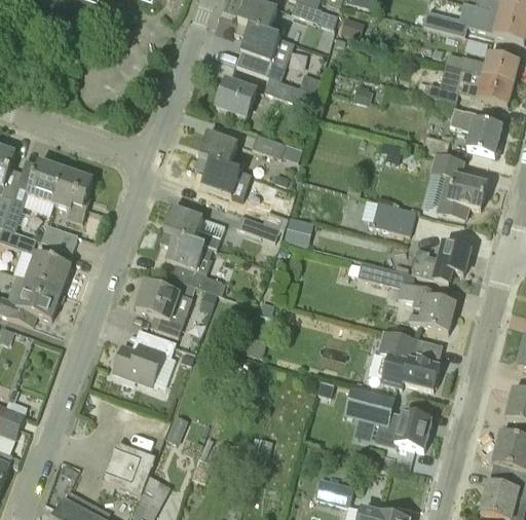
[(30,0),(26,12),(25,12),(25,13),(68,29),(64,41),(79,46),(83,35),(86,36),(86,35),(97,5),(98,5),(97,4),(99,0),(30,0)]
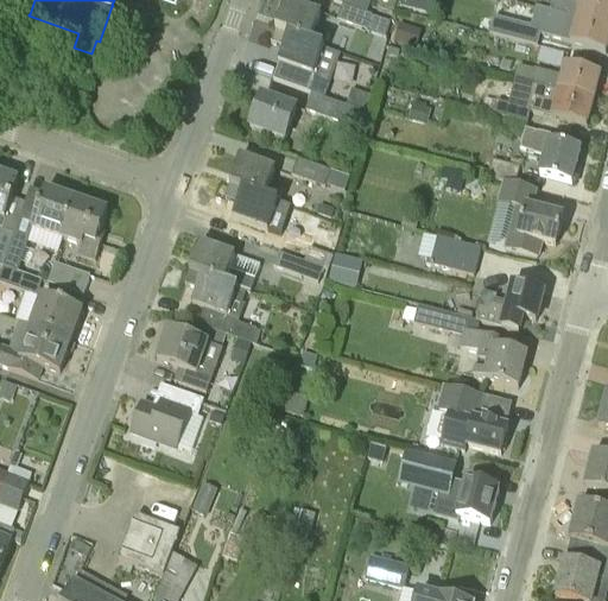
[(323,12),(291,0),(284,0),(276,26),(324,43),(328,31),(318,27),(323,12)]
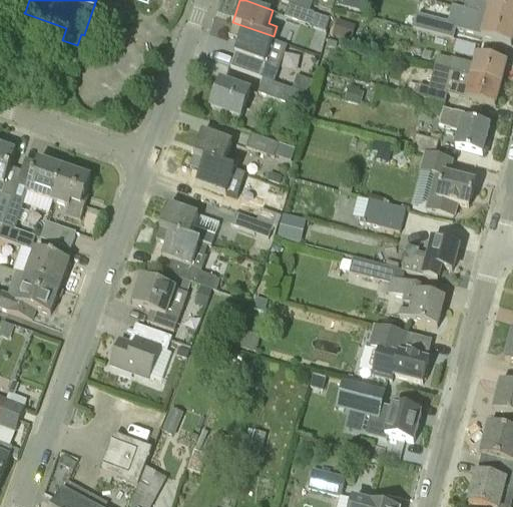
[(330,14),(309,7),(289,0),(288,2),(284,13),(325,27),(330,14)]
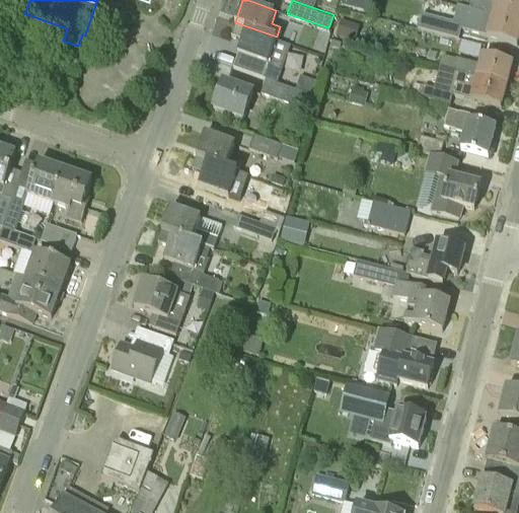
[(495,0),(470,0),(468,5),(518,18),(518,0),(495,0)]
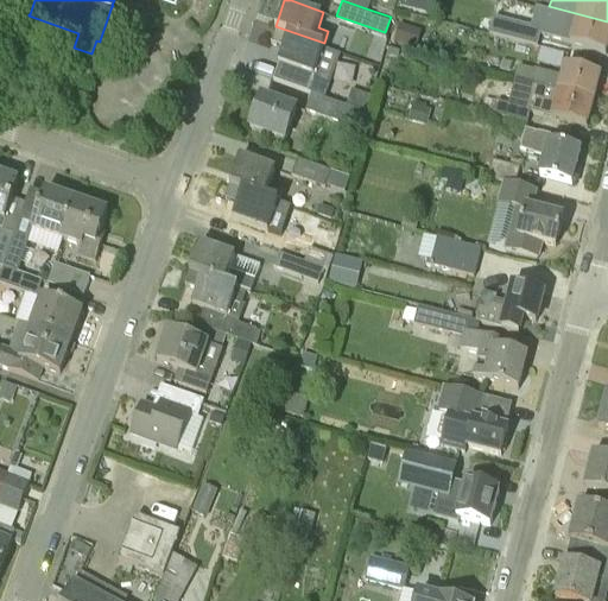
[(546,21),(572,29),(570,38),(606,49),(607,39),(607,21),(549,6),(546,21)]
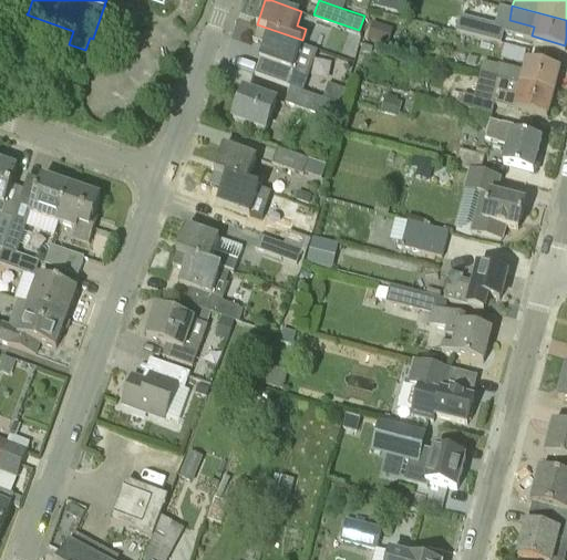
[(391,37),(394,22),(375,17),(371,31),(391,37)]
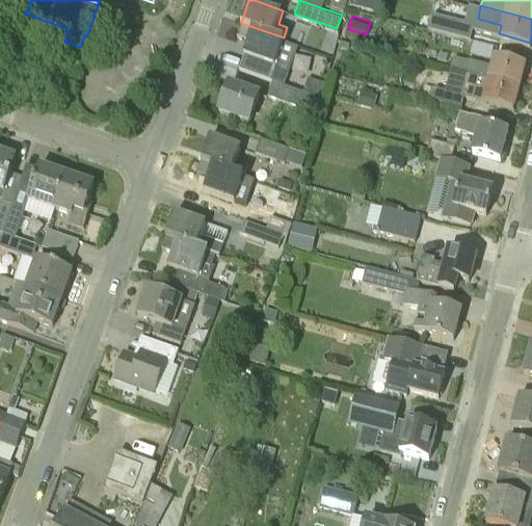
[(248,37),(243,51),(274,63),(284,37),(241,23),(237,33),(248,37)]
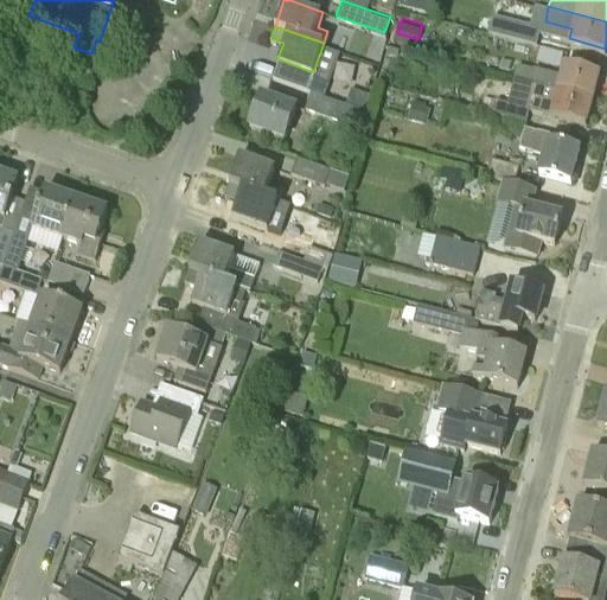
[(593,93),(599,70),(562,61),(560,72),(534,65),(531,76),(593,93)]
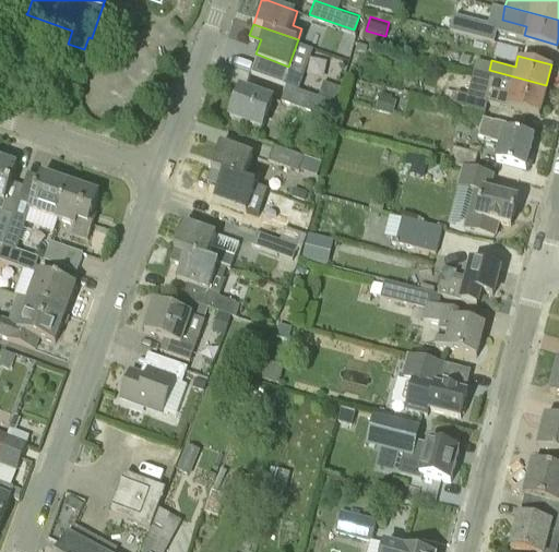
[(487,97),(539,112),(546,85),(489,70),(474,66),(468,90),(455,86),(452,100),(484,109),(487,97)]
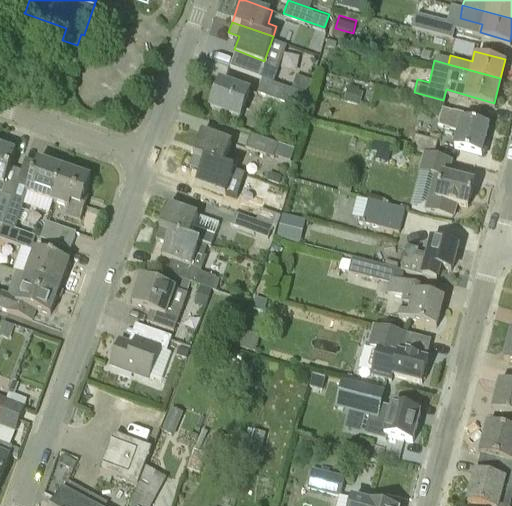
[(312,77),(296,71),(291,85),(307,90),(312,77)]
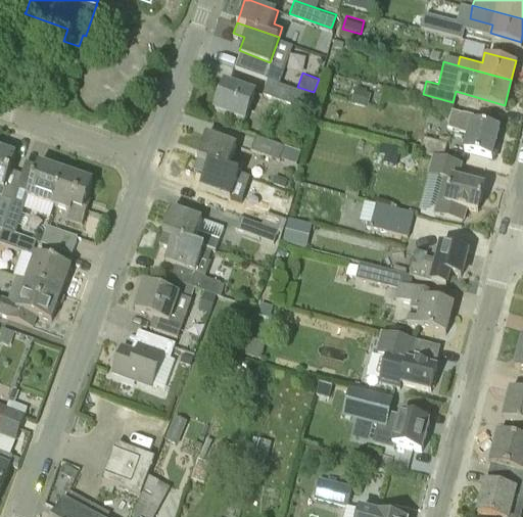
[(268,77),(263,91),(307,107),(314,92),(297,87),(268,77)]
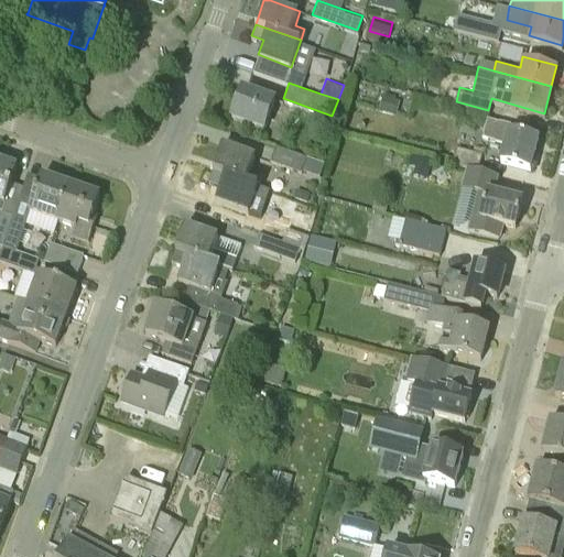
[(242,85),(231,115),(264,128),(275,98),(242,85)]
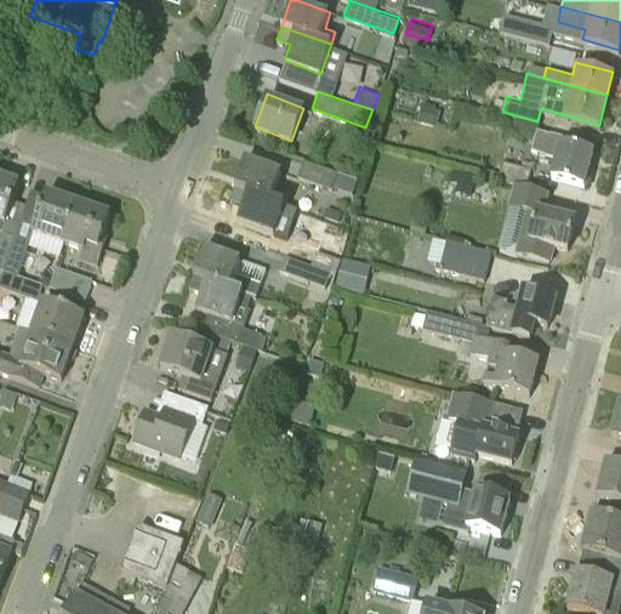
[(584,183),(593,149),(559,141),(562,134),(536,128),(531,148),(558,155),(553,175),(584,183)]
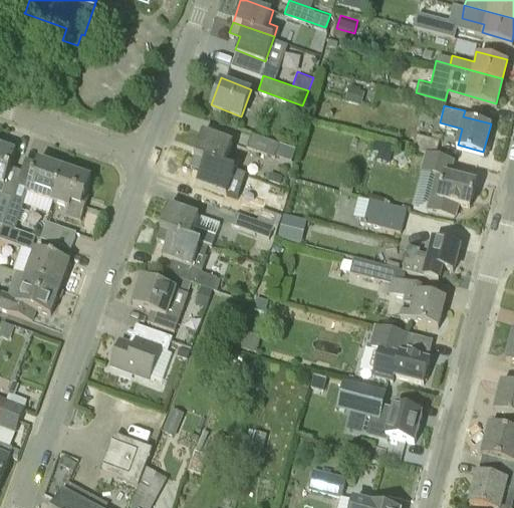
[(234,141),(203,129),(194,154),(235,169),(239,157),(230,154),(234,141)]
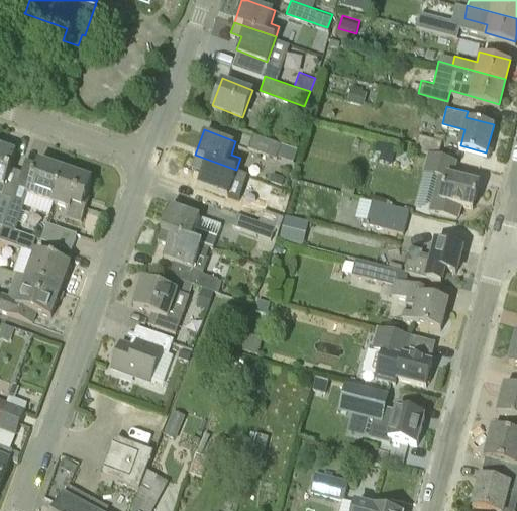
[(293,160),(297,146),(252,131),(247,144),(276,155),(277,154),(293,160)]
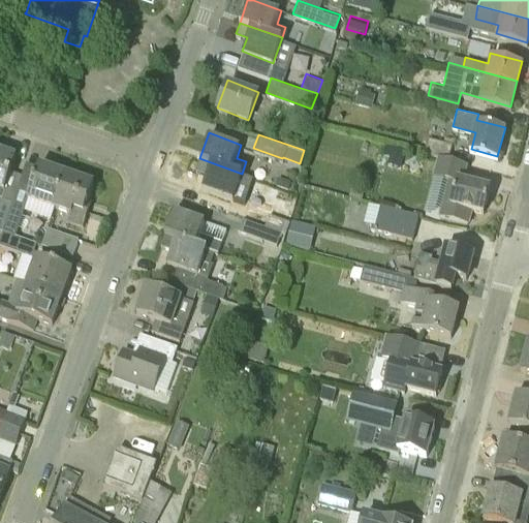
[(425,150),(437,153),(448,155),(452,142),(428,135),(425,150)]
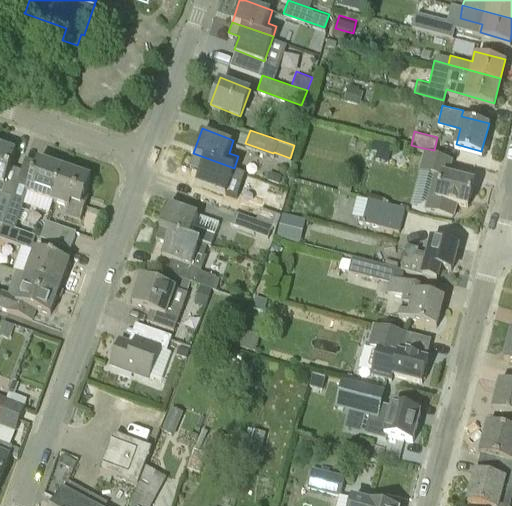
[(0,143),(0,188),(1,189),(4,180),(16,149),(0,143)]
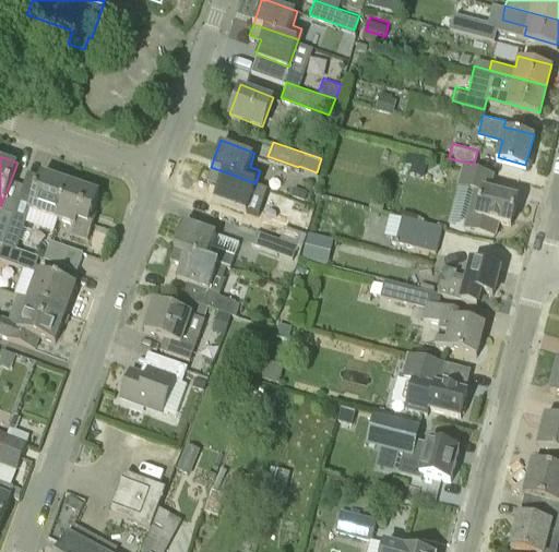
[(511,223),(518,196),(488,189),(494,170),(474,164),(462,162),(456,181),(473,187),(464,220),(489,227),(491,217),(511,223)]
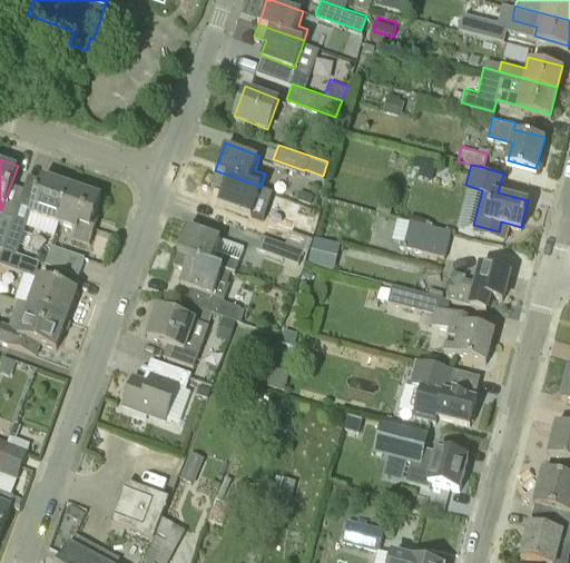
[(224,186),(218,200),(251,215),(261,187),(215,170),(212,181),(224,186)]
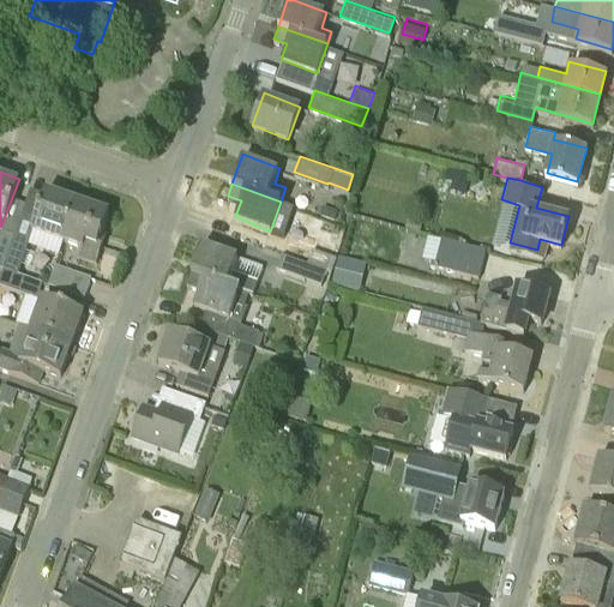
[(59,238),(73,198),(46,187),(36,216),(22,211),(16,232),(13,230),(1,263),(2,264),(2,266),(18,272),(34,228),(59,238)]
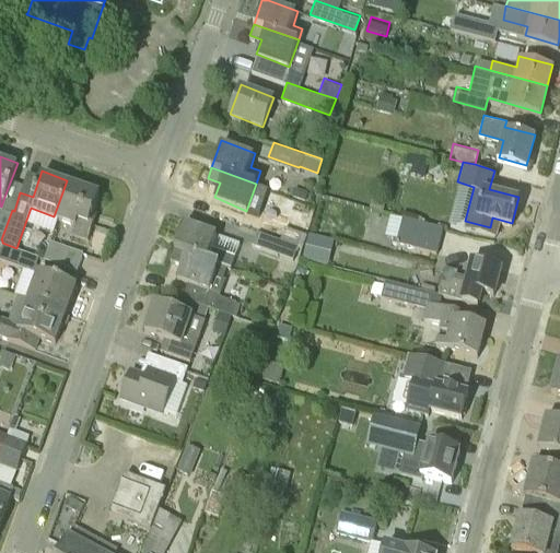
[(72,232),(88,236),(93,222),(89,220),(100,191),(67,180),(54,216),(76,223),(72,232)]
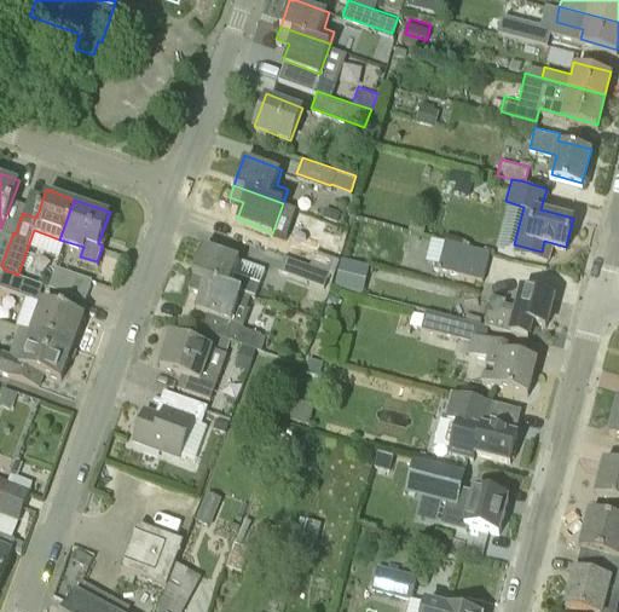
[(0,264),(1,265),(13,232),(1,229),(0,227),(0,264)]
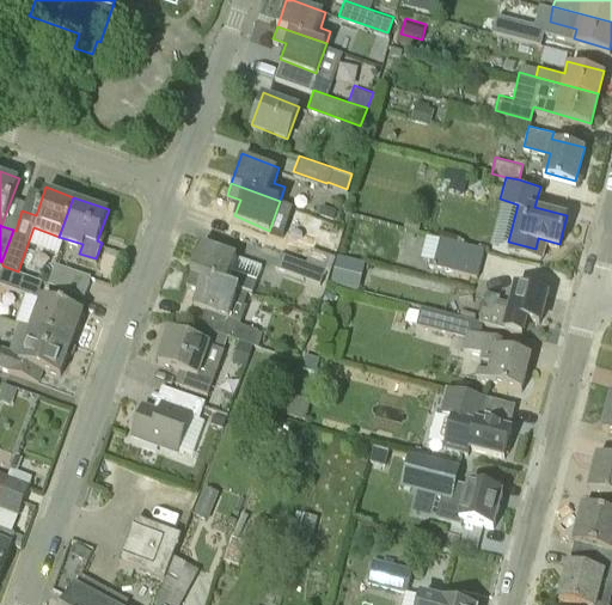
[(477,274),(484,246),(440,233),(435,254),(429,252),(426,263),(477,274)]
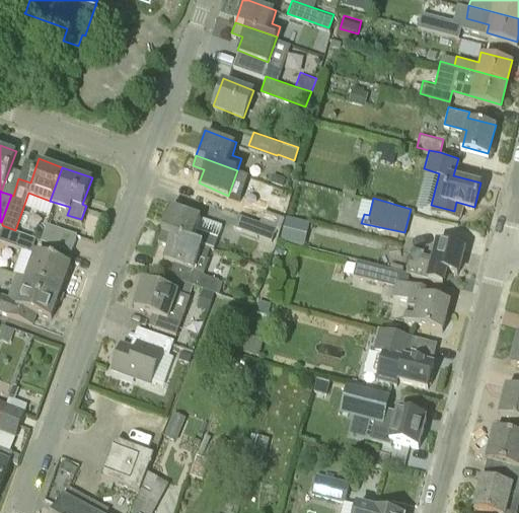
[(217,235),(221,223),(202,216),(170,204),(162,228),(210,246),(210,245),(213,245),(217,235)]
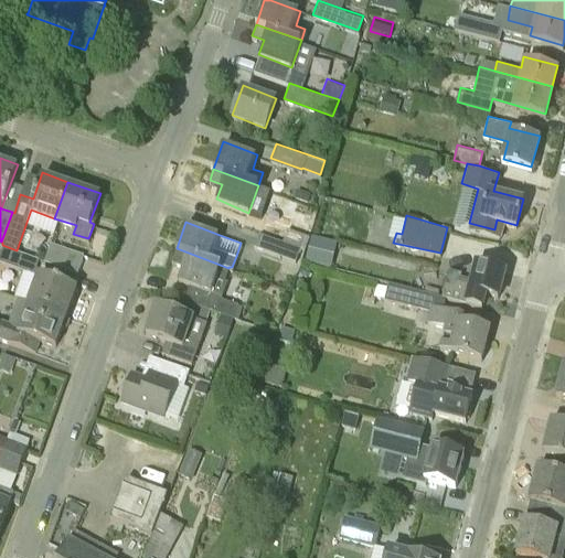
[(305,232),(287,226),(283,239),(300,246),(305,232)]
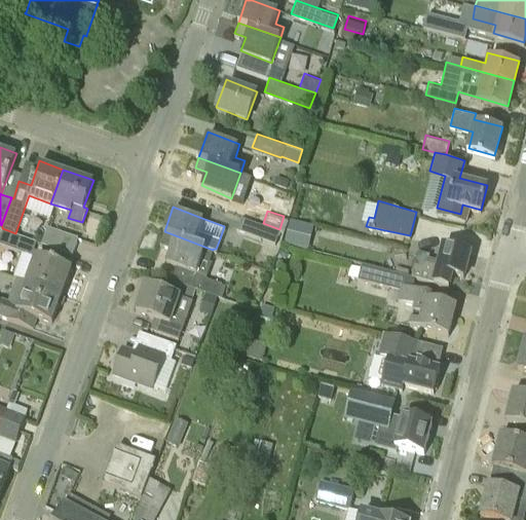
[(236,227),(274,240),(279,229),(263,223),(241,215),(236,227)]
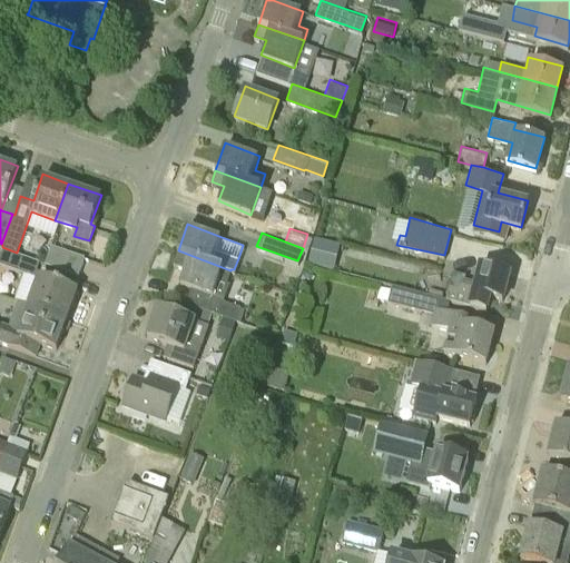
[(340,242),(314,236),(308,260),(334,267),(340,242)]
